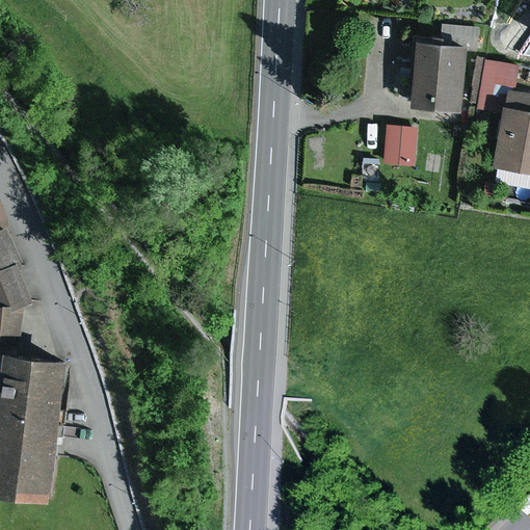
[(443,24),(441,43),(465,45),(480,46),(482,27),(443,24)]
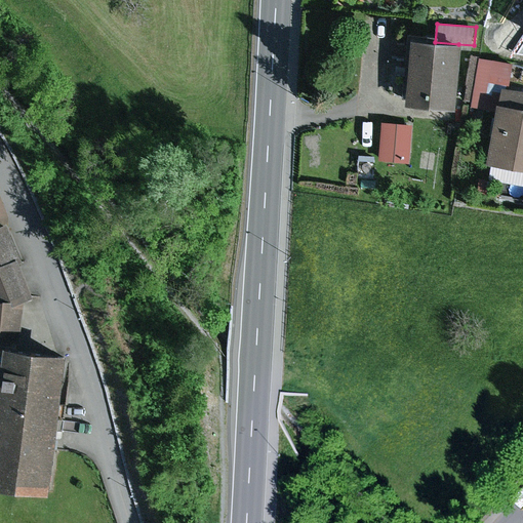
[(435,42),(409,40),(404,105),(454,108),(458,44),(435,42)]
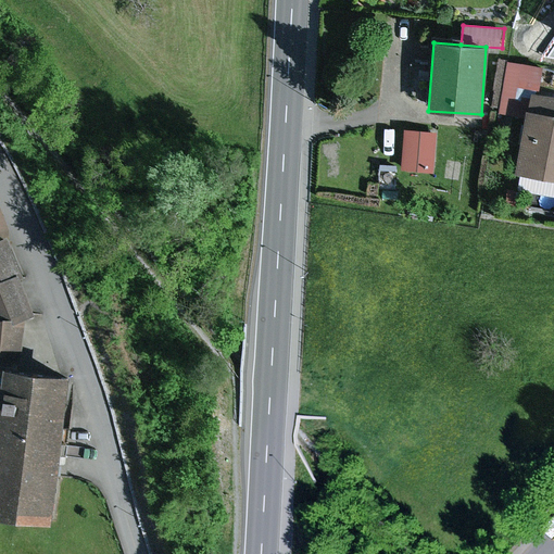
[(500,110),(507,62),(499,60),(491,108),(500,110)]
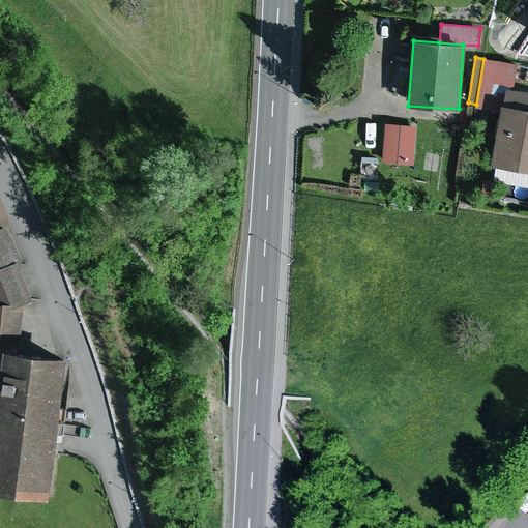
[(476,105),(475,109),(499,113),(504,87),(510,88),(515,64),(484,59),(476,105)]
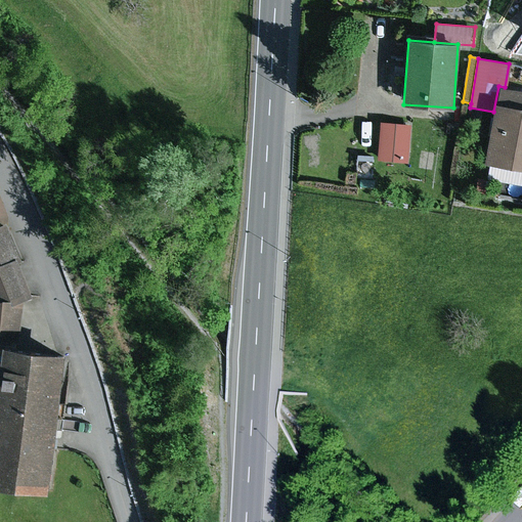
[(521,90),(498,86),(495,104),(521,110),(521,90)]
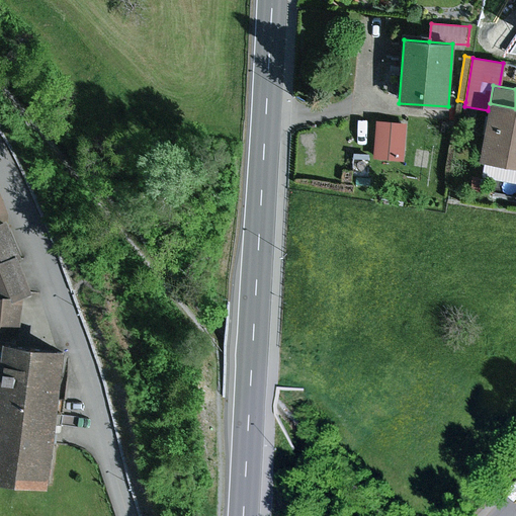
[(515,108),(490,103),(479,161),(485,162),(483,177),(515,183),(515,108)]
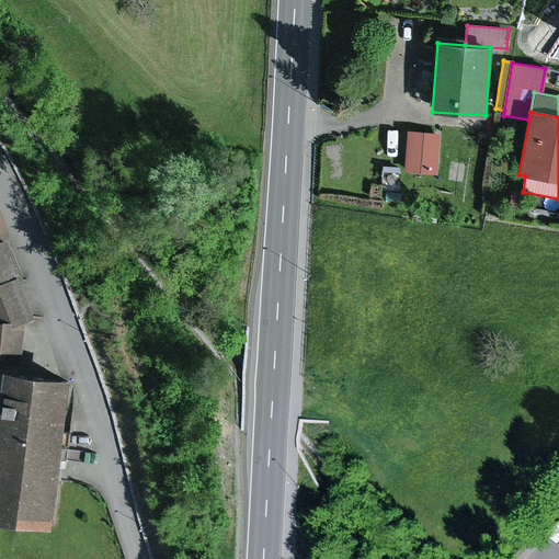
[(442,136),(409,133),(406,173),(438,177),(442,136)]
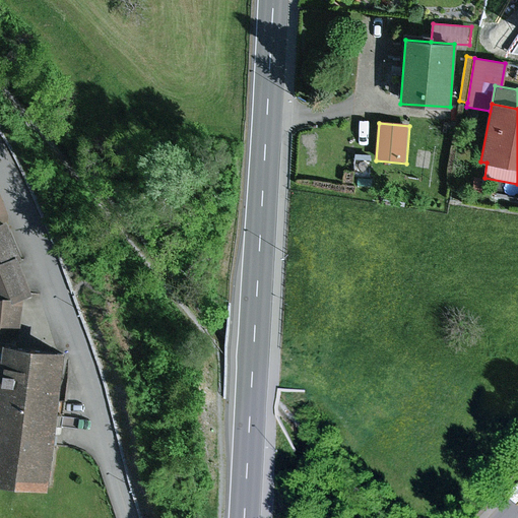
[(0,224),(0,261),(16,256),(18,256),(6,222),(0,224)]
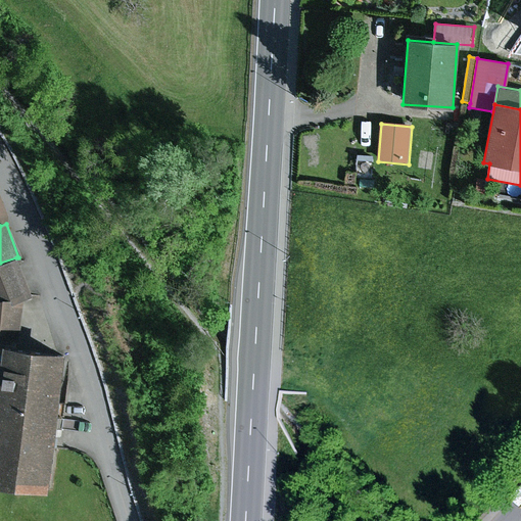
[(16,257),(0,263),(0,298),(29,288),(16,257)]
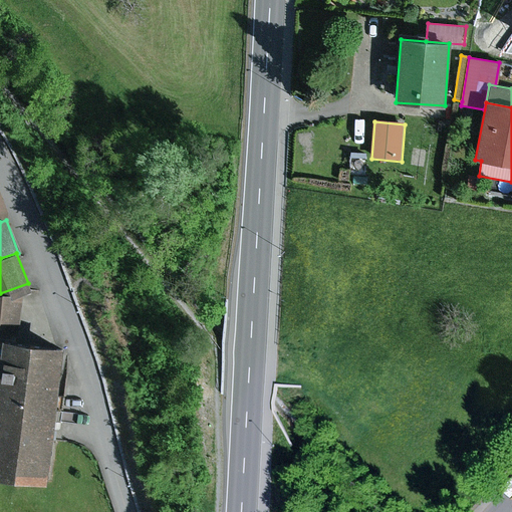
[(28,283),(0,293),(0,329),(22,331),(23,299),(33,295),(28,283)]
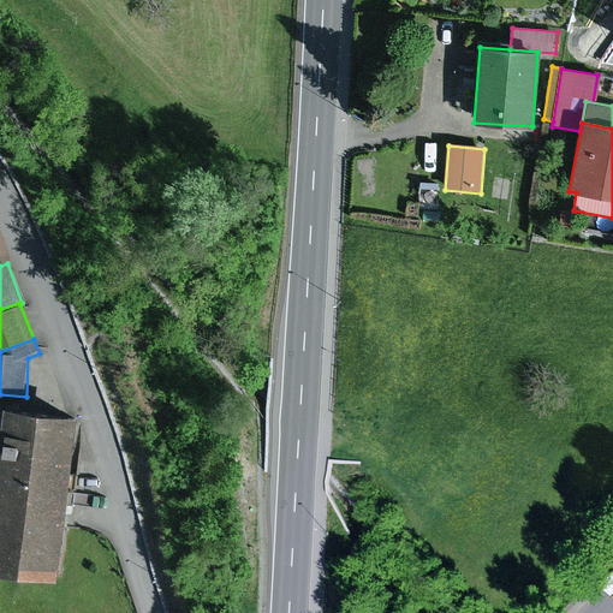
[(76,416),(3,406),(0,426),(0,571),(54,578),(64,507),(76,509),(81,476),(67,475),(76,416)]
